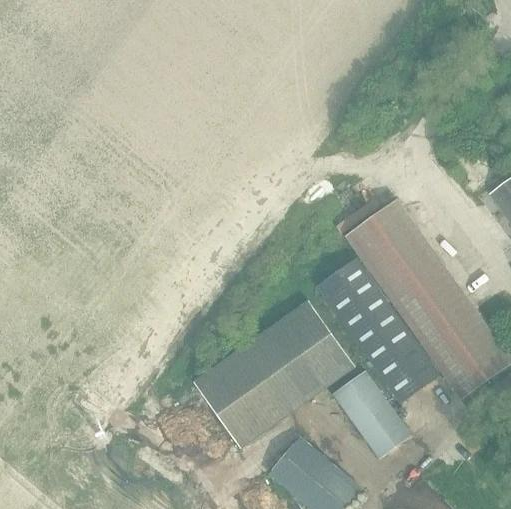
[(371,198),(381,182),(365,173),(356,189),(371,198)]
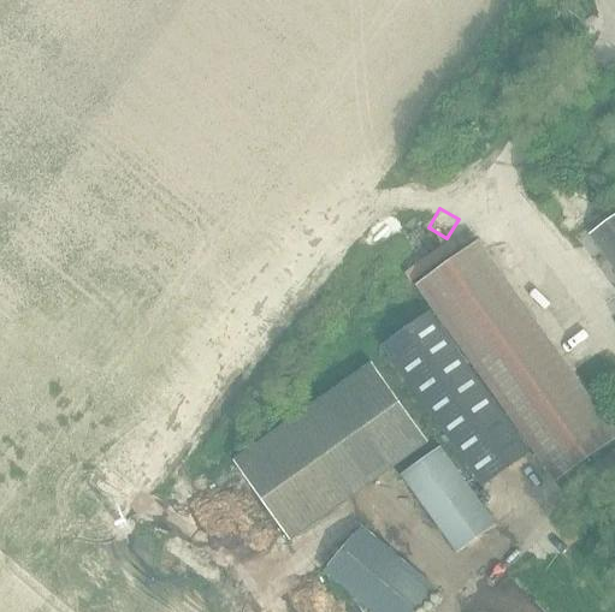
[(614,213),(590,231),(614,265),(614,213)]
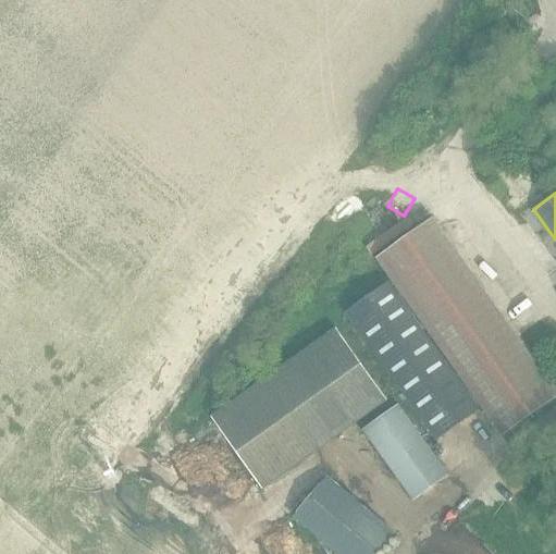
[(555,390),(432,216),(377,256),(503,434),(555,396),(555,390)]
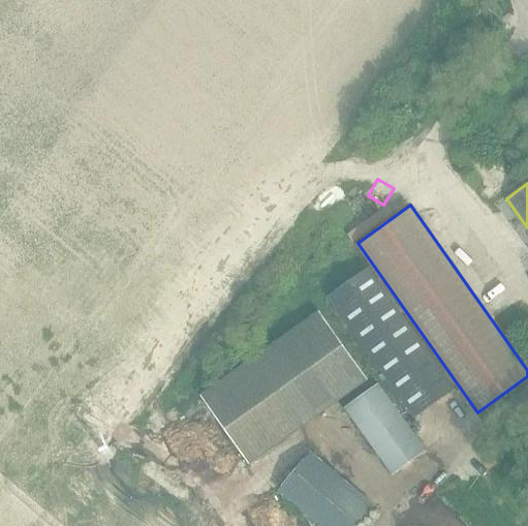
[(456,387),(369,265),(327,296),(413,418),(456,387)]
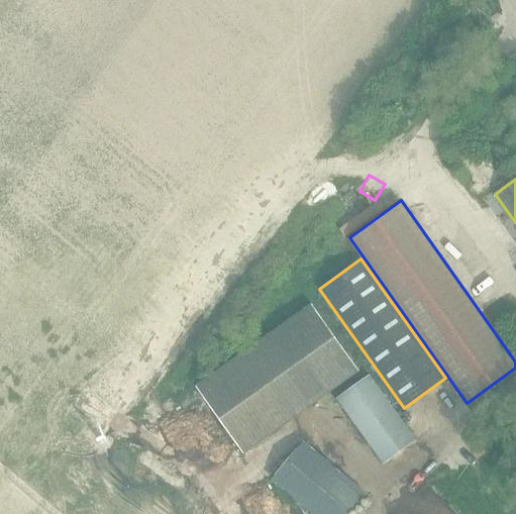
[(243,451),(359,370),(312,302),(196,385),(243,451)]
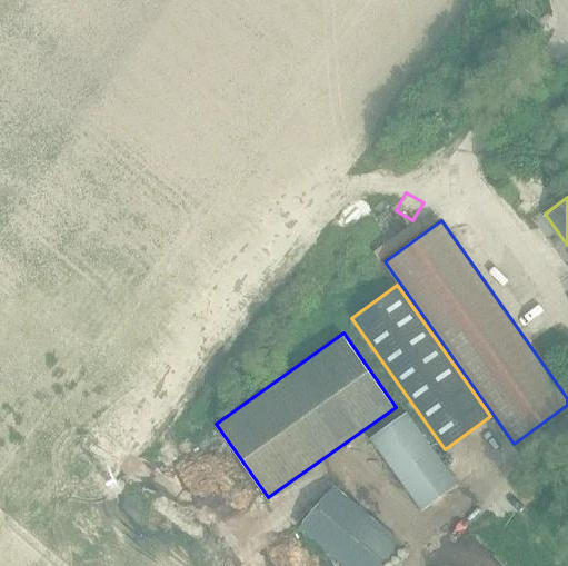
[(459,484),(407,410),(369,437),(421,510),(459,484)]
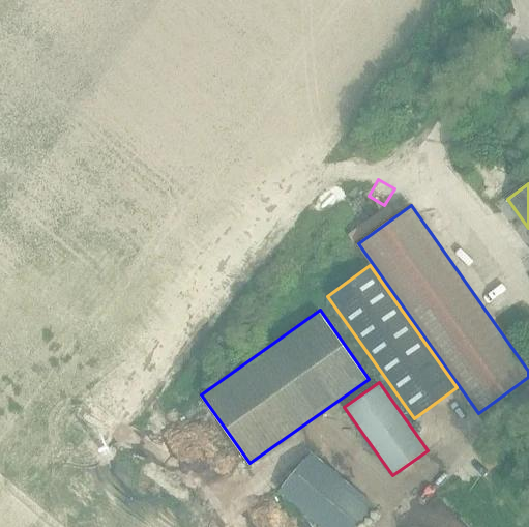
[(474,466),(504,455),(498,436),(467,446),(474,466)]
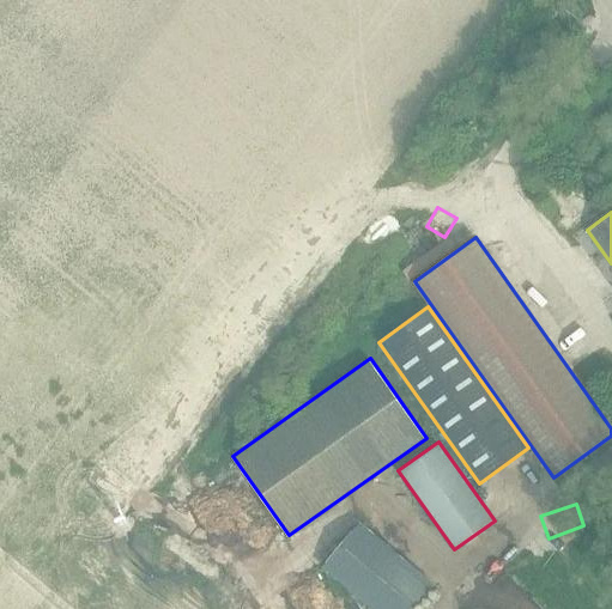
[(412,608),(434,584),(361,522),(322,567),(371,608),(412,608)]
